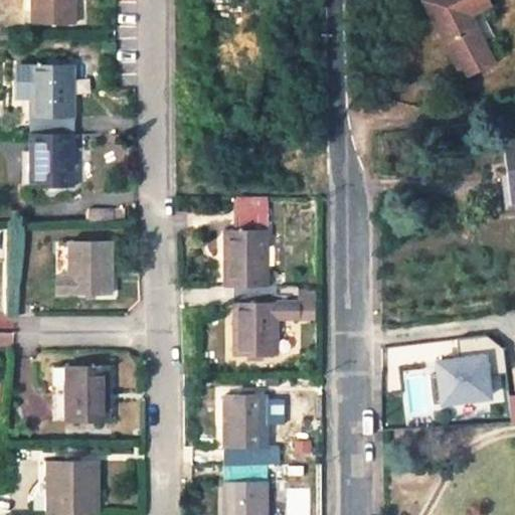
[(30,0),(31,23),(74,22),(73,0),(30,0)]
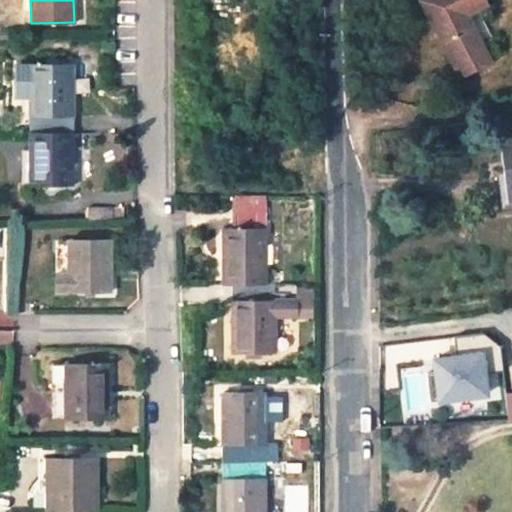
[(424,0),(463,76),(492,62),(485,48),(496,43),(480,9),(491,3),(490,0),(424,0)]
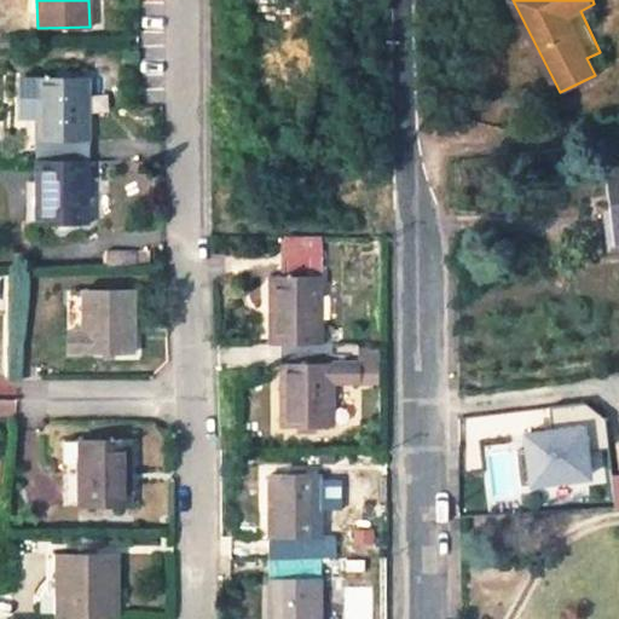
[(88,160),(88,80),(36,80),(38,160),(88,160)]
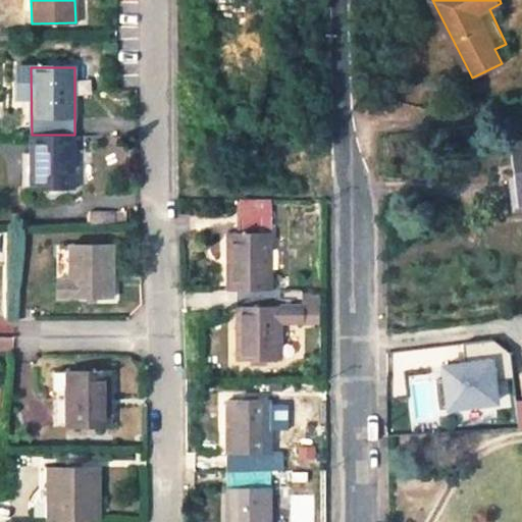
[(31,188),(74,188),(74,135),(32,135),(31,188)]
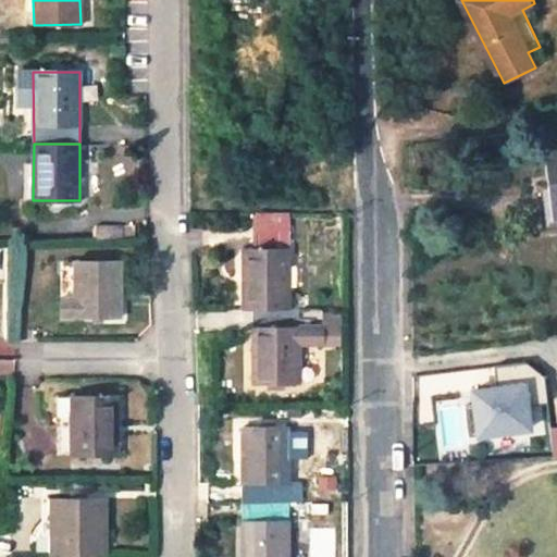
[(556,145),(544,147),(554,218),(556,217),(556,145)]
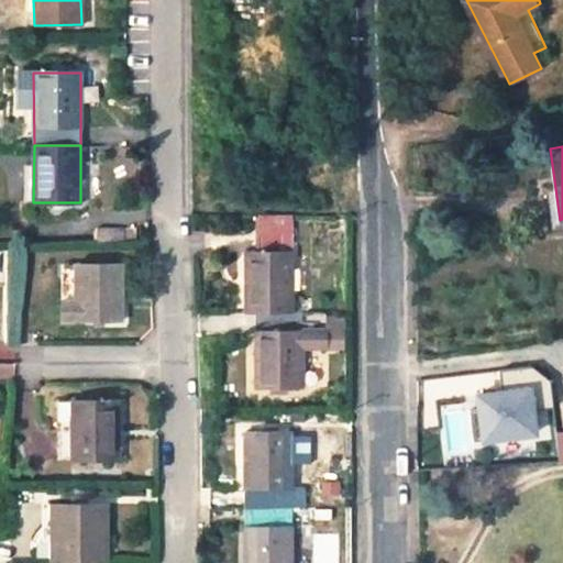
[(258,232),(291,233),(291,214),(258,214),(258,232)]
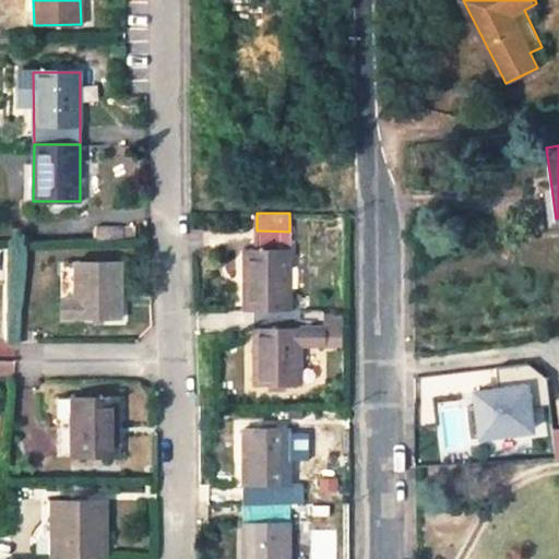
[(135,244),(137,226),(96,226),(96,244),(135,244)]
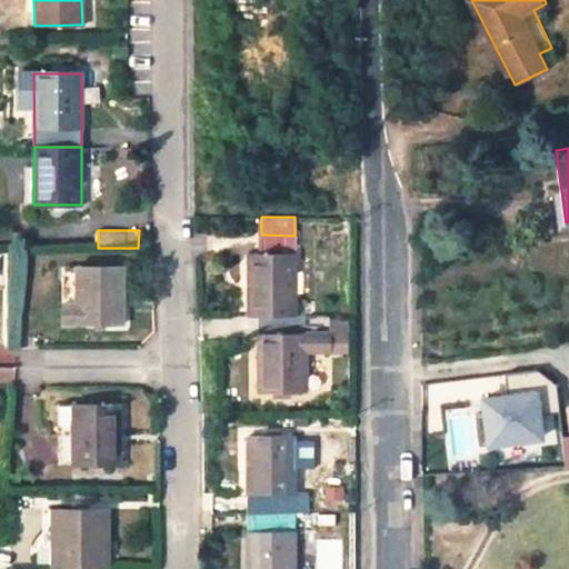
[(296,313),(295,236),(261,235),(261,255),(248,255),(248,315),(296,313)]
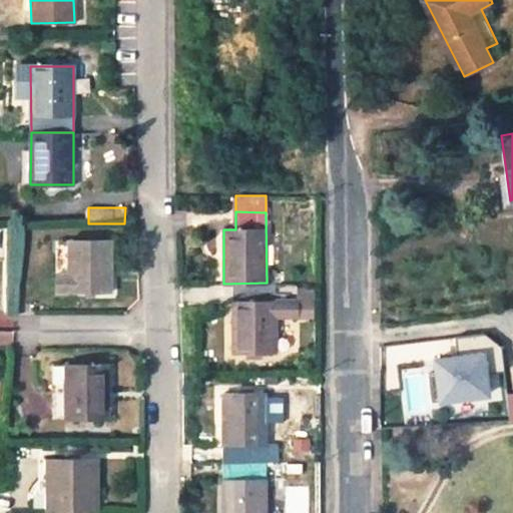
[(57,241),(57,272),(66,272),(66,242),(57,241)]
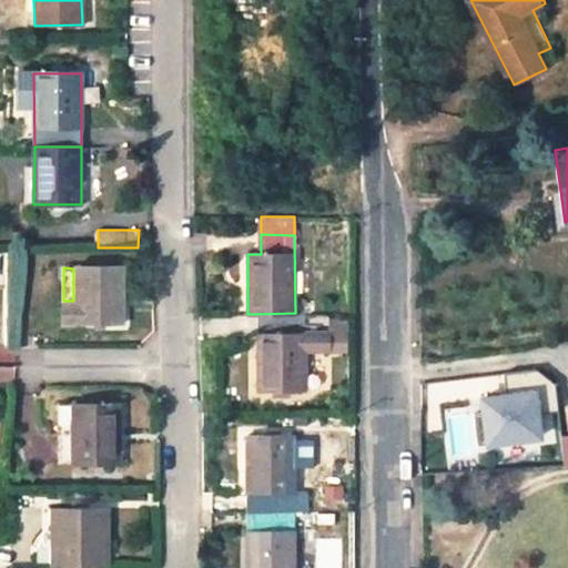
[(123,323),(122,267),(73,269),(73,301),(63,301),(63,323),(123,323)]
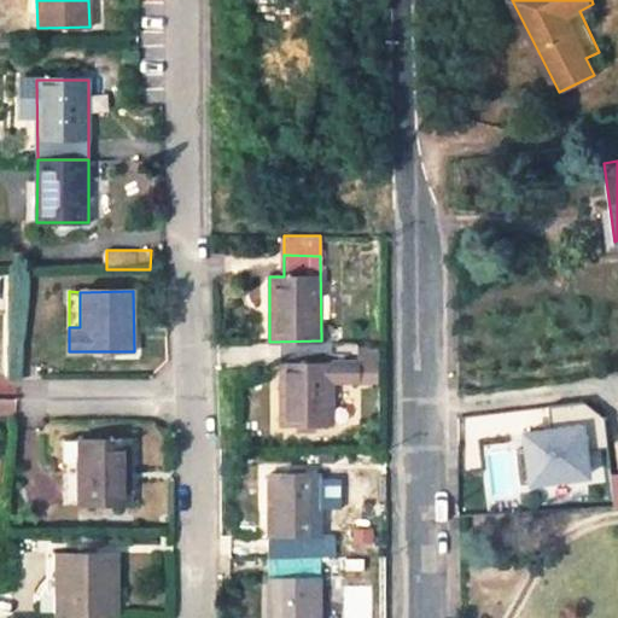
[(331,342),(281,342),(281,425),(332,425),(332,382),(354,382),(354,362),(332,362),(331,342)]
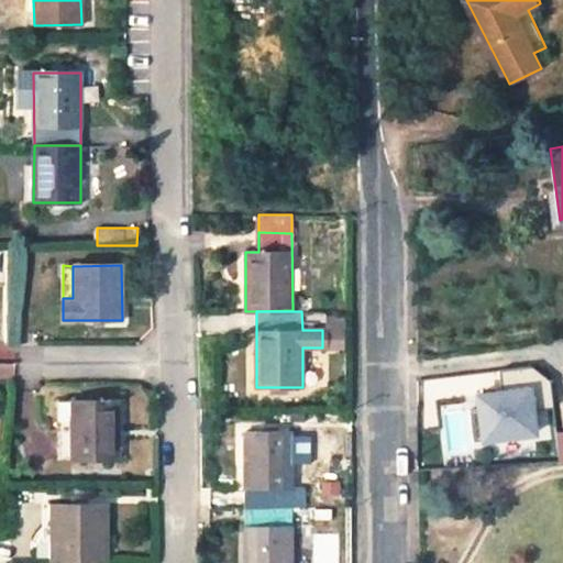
[(503,387),(473,388),(476,439),(550,434),(545,367),(501,371),(503,387)]
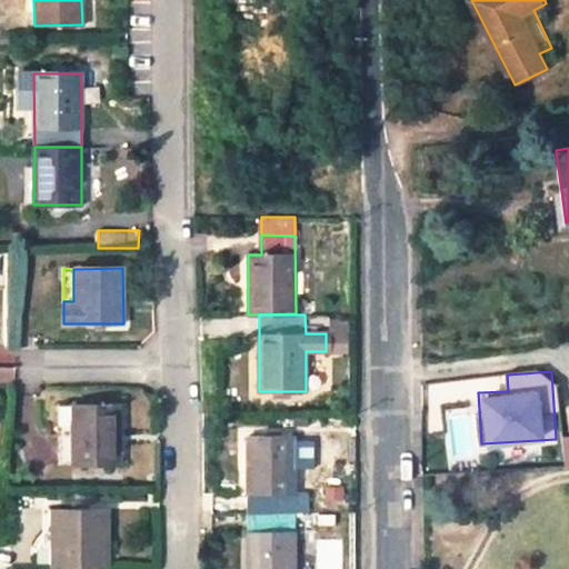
[(72,406),(59,406),(59,463),(72,463),(72,406)]
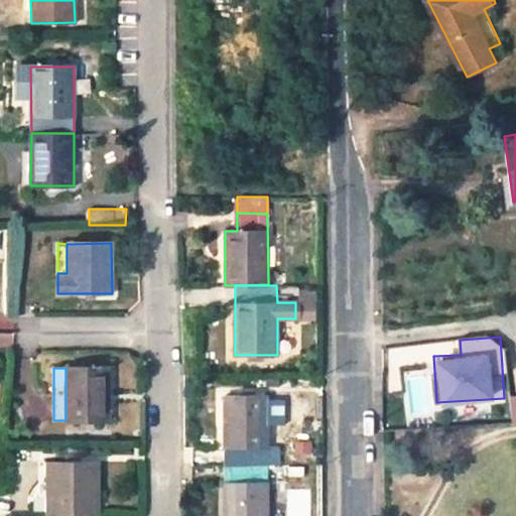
[(109,420),(109,368),(66,368),(66,420),(109,420)]
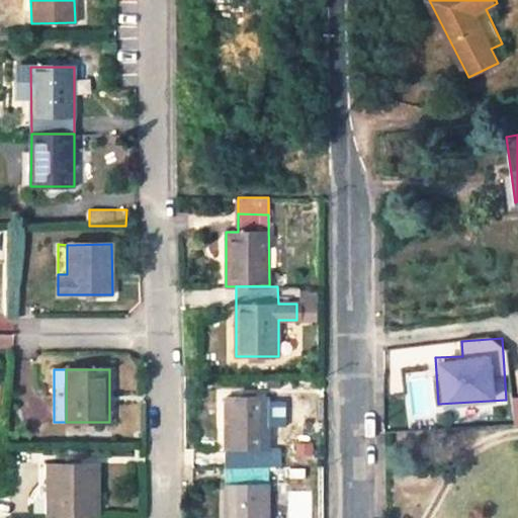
[(268,448),(268,399),(252,399),(242,399),(226,399),(226,466),(268,466),(268,448)]
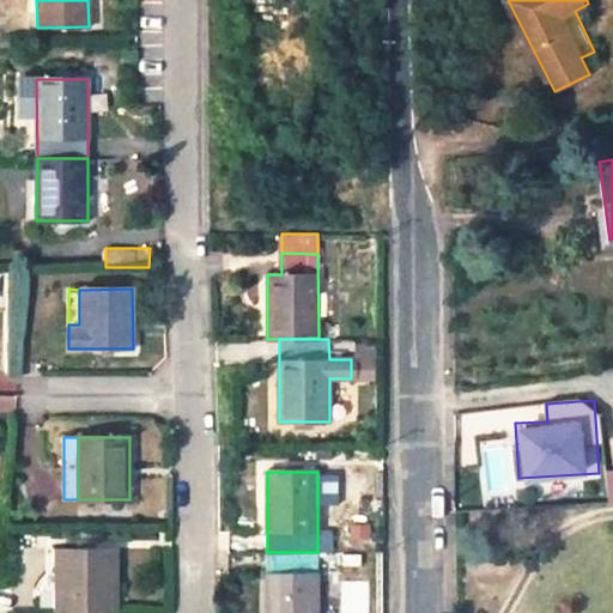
[(333,530),(332,472),(317,472),(317,530),(333,530)]
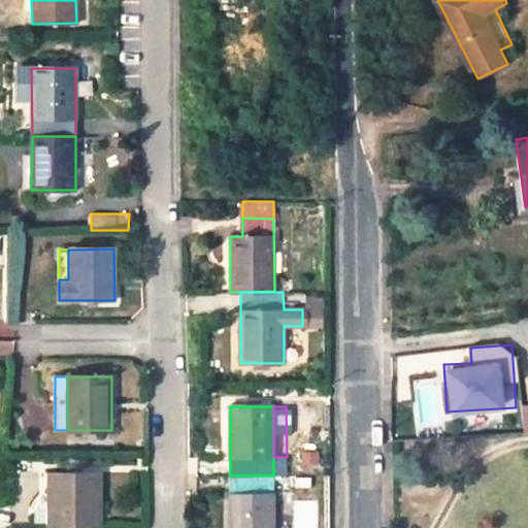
[(100,524),(100,473),(47,474),(47,524),(100,524)]
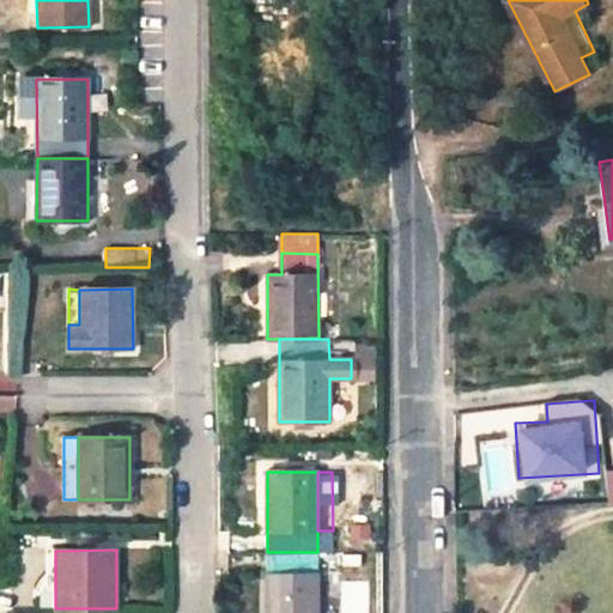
[(266,612),(317,612),(317,552),(267,552),(266,612)]
